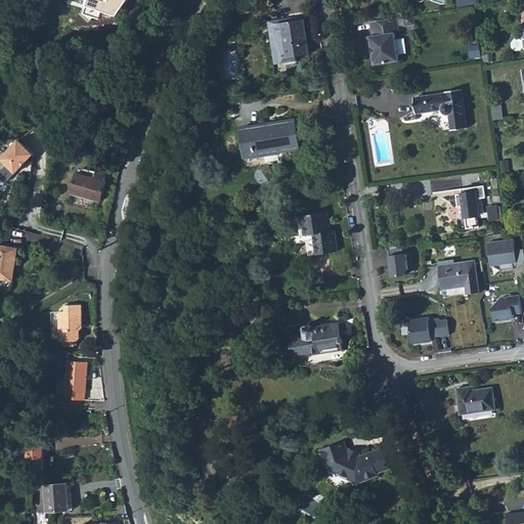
[(89,0),(86,13),(102,18),(104,11),(118,15),(128,0),(89,0)]
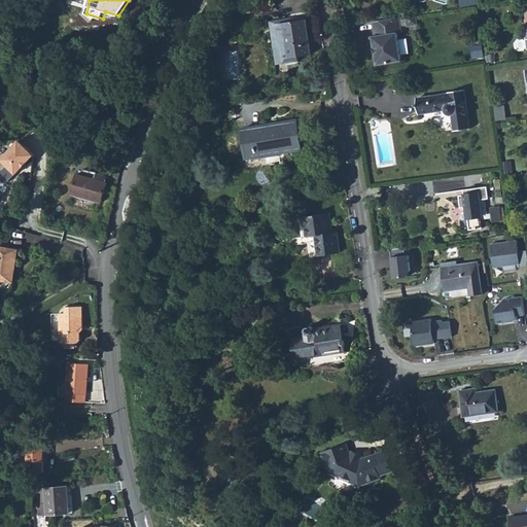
[(406,15),(408,26),(418,25),(416,14),(406,15)]
